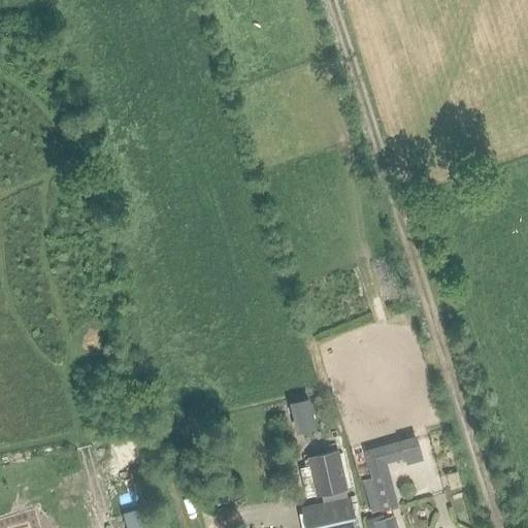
[(398,286),(389,259),(378,263),(389,290),(398,286)]
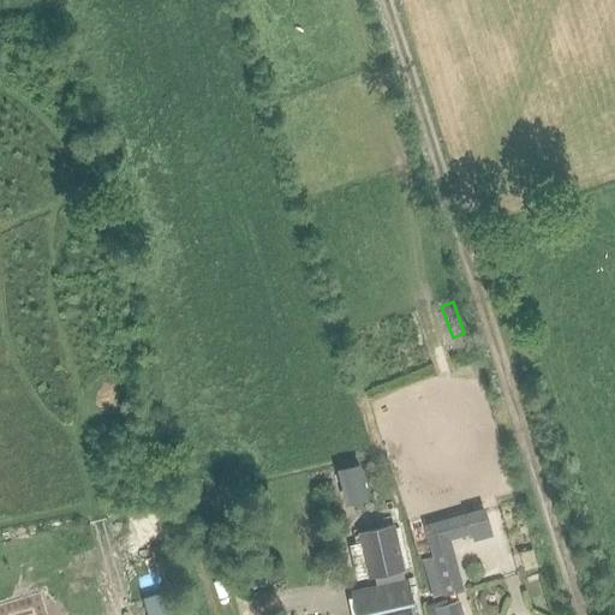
[(357,533),(368,579),(405,571),(395,525),(357,533)]
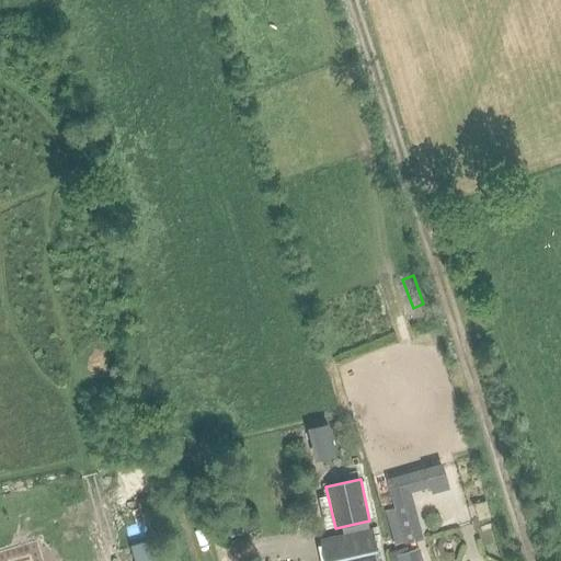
[(395,546),(404,544),(421,538),(408,494),(391,499),(395,508),(384,512),(395,546)]
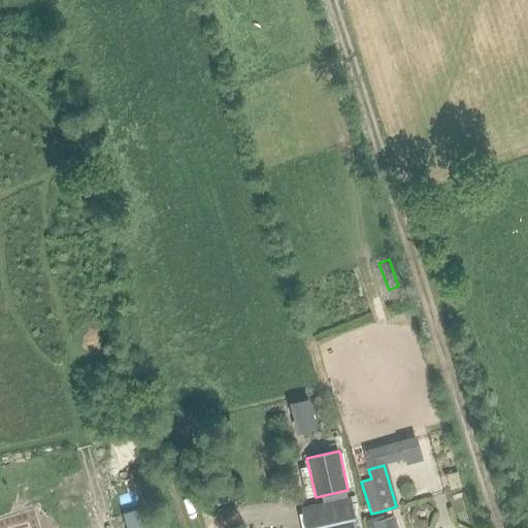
[(357,527),(351,497),(301,507),(305,527),(357,527)]
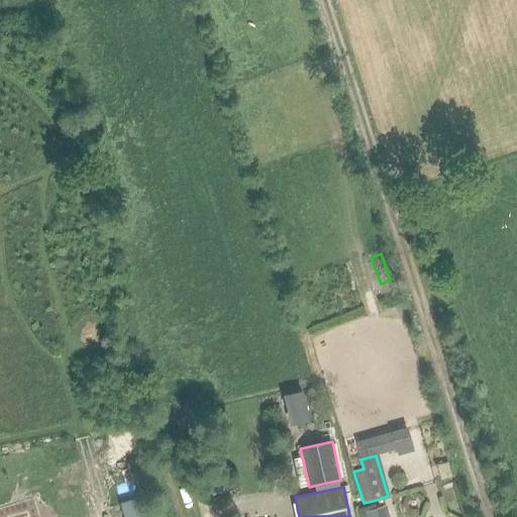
[(357,516),(388,516),(384,504),(375,507),(373,503),(355,508),(357,516)]
